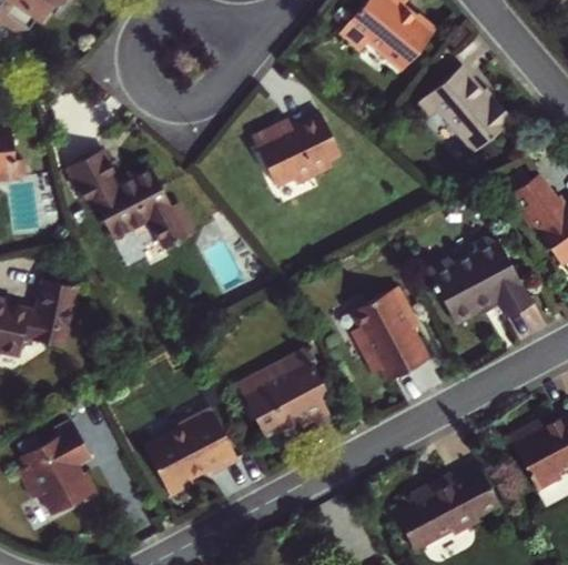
[(0,0),(0,22),(9,29),(24,27),(31,18),(37,21),(48,6),(57,4),(59,0),(0,0)]
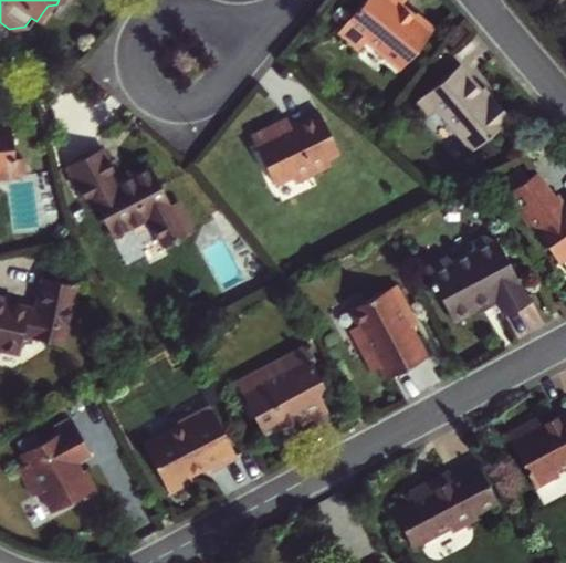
[(400,71),(435,31),(416,14),(412,17),(399,6),(404,0),(365,0),(337,34),(358,52),(367,43),(400,71)]
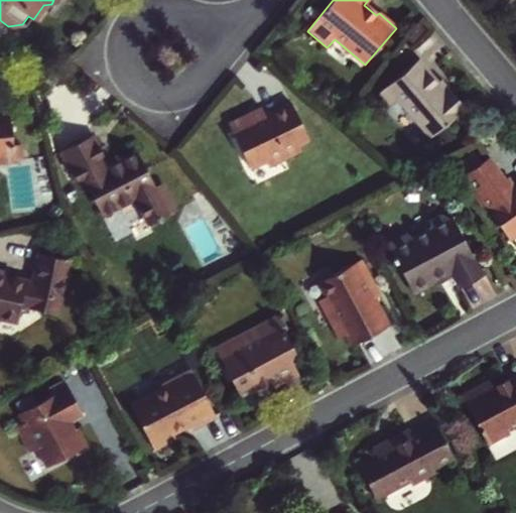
[(446,94),(437,84),(417,60),(381,93),(392,107),(399,101),(432,139),(467,109),(450,91),(446,94)]
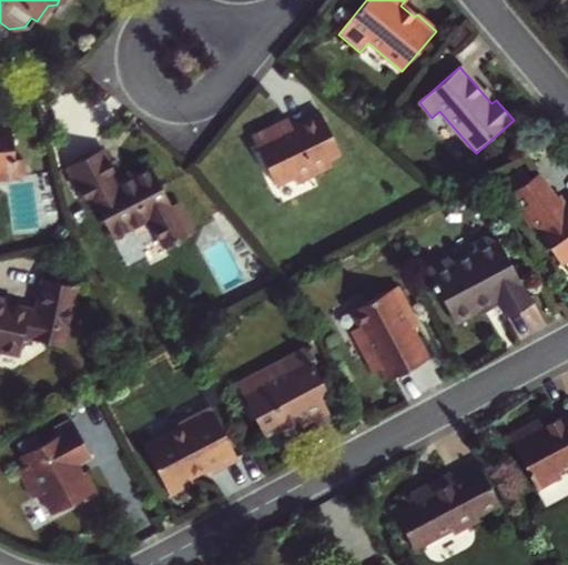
[(492,103),(496,100),(486,89),(482,92),(492,103)]
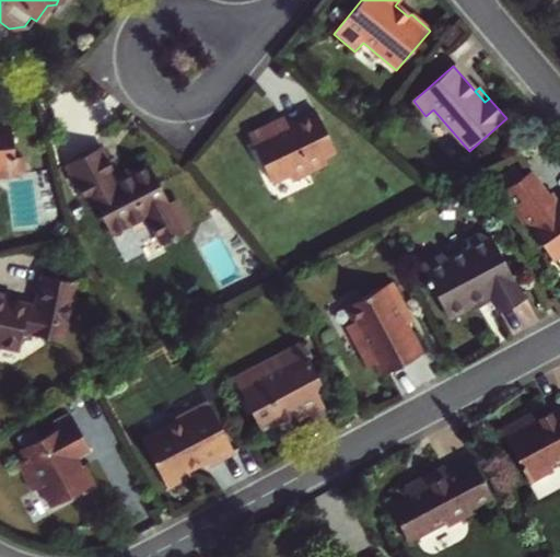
[(269,138),(265,129),(241,142),(266,189),(283,181),(287,188),(322,170),(318,162),(329,155),(310,117),(282,131),(269,138)]
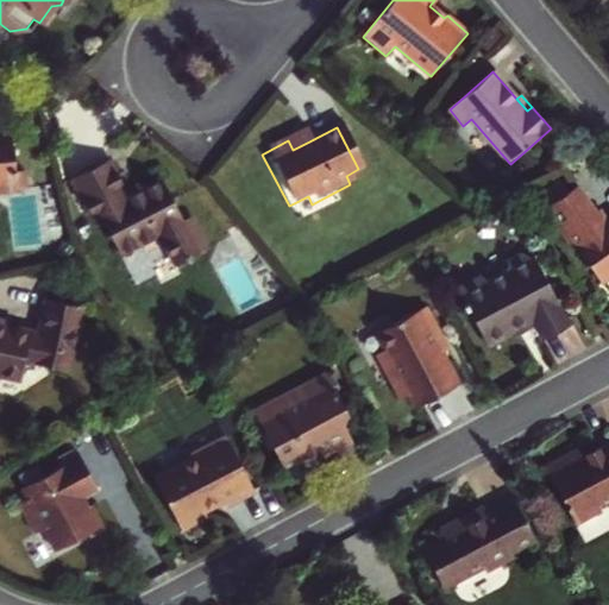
[(293,150),(307,143),(302,133),(288,140),(293,150)]
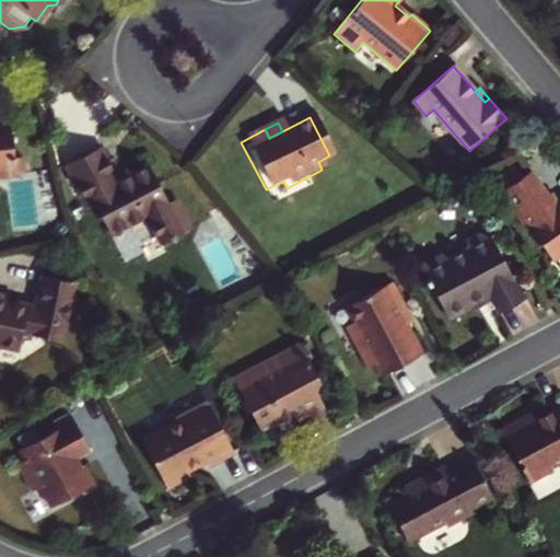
[(0,183),(15,181),(15,180),(13,163),(9,129),(0,129),(0,183)]
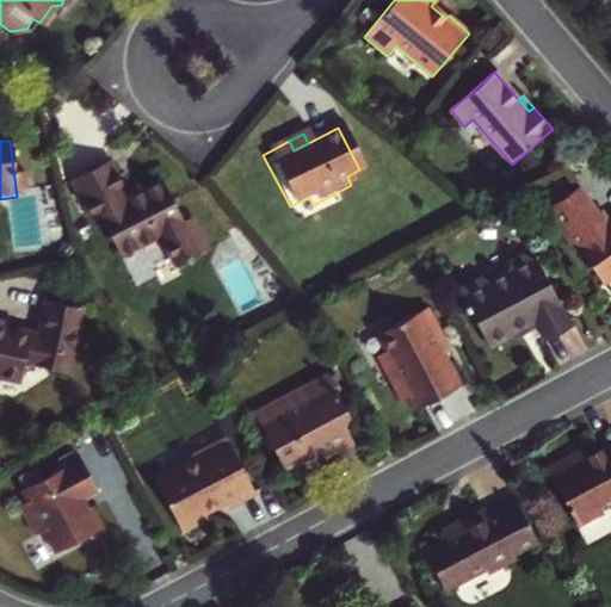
[(177,270),(208,253),(191,222),(184,225),(160,184),(127,203),(105,167),(76,181),(119,260),(159,240),(177,270)]
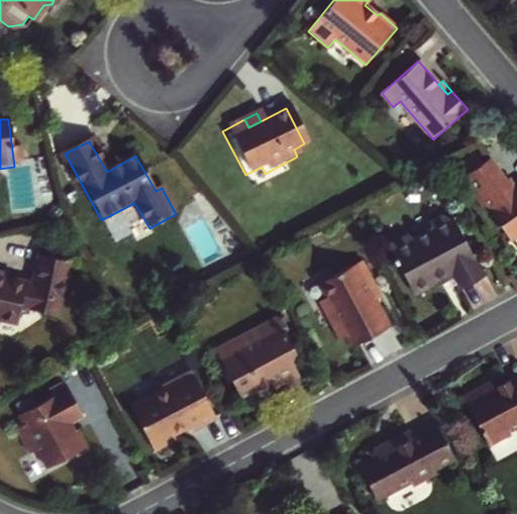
[(21,148),(12,150),(14,166),(23,165),(21,148)]
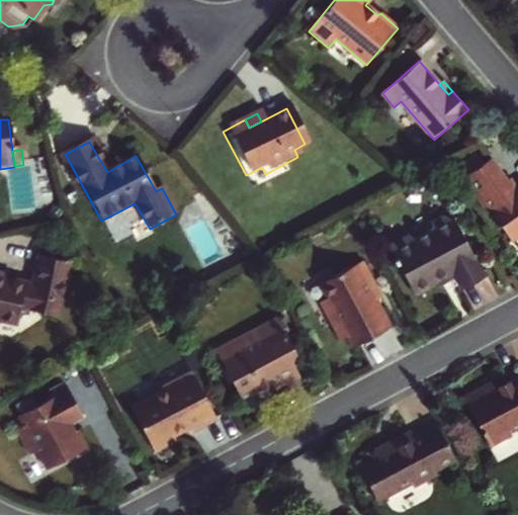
[(517,186),(513,179),(510,181),(494,157),(467,175),(484,197),(482,199),(491,213),(493,211),(513,240),(517,237),(517,186)]
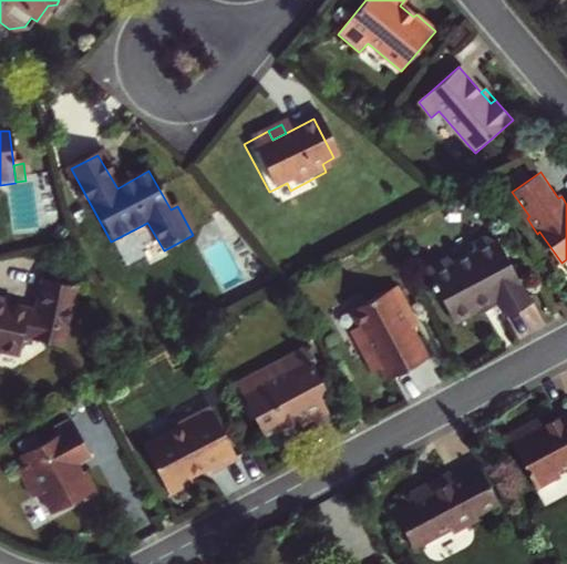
[(436,289),(453,322),(474,311),(473,308),(493,297),(498,306),(505,318),(531,304),(492,231),(488,232),(488,237),(475,244),(474,250),(454,262),(447,259),(425,270),(433,284),(430,286),(432,291),(436,289)]
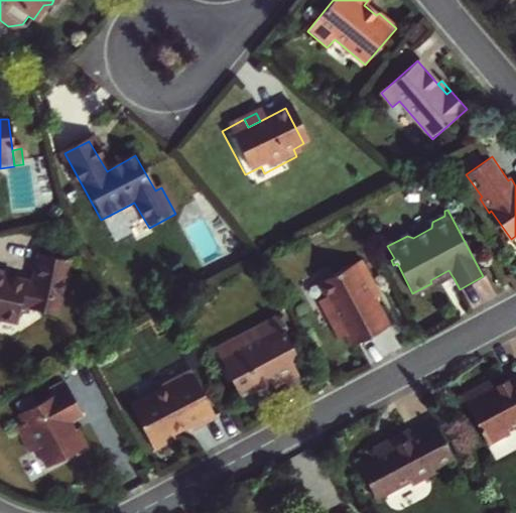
[(51,314),(63,261),(34,253),(26,282),(0,275),(0,318),(9,322),(14,305),(51,314)]
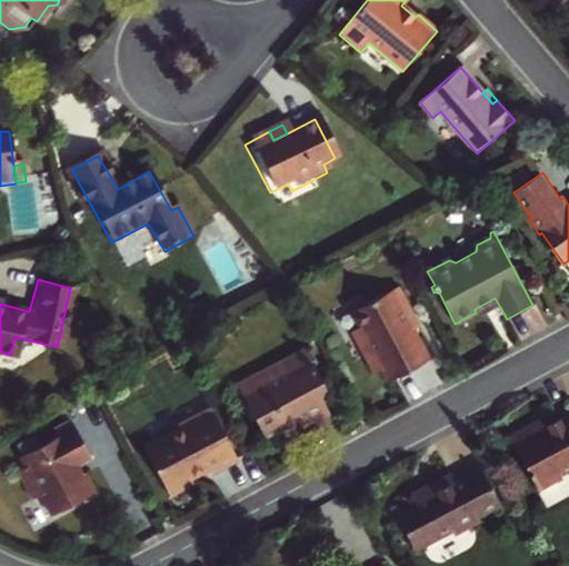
[(407,313),(412,308),(401,287),(352,313),(360,328),(353,333),(376,375),(383,370),(389,383),(431,359),(415,328),(407,313)]
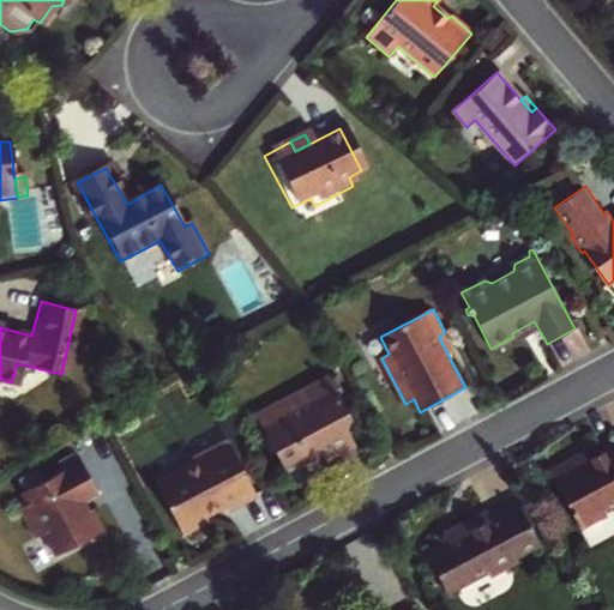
[(513,337),(491,349),(493,352),(516,340),(518,344),(540,331),(534,321),(512,333),(513,337)]
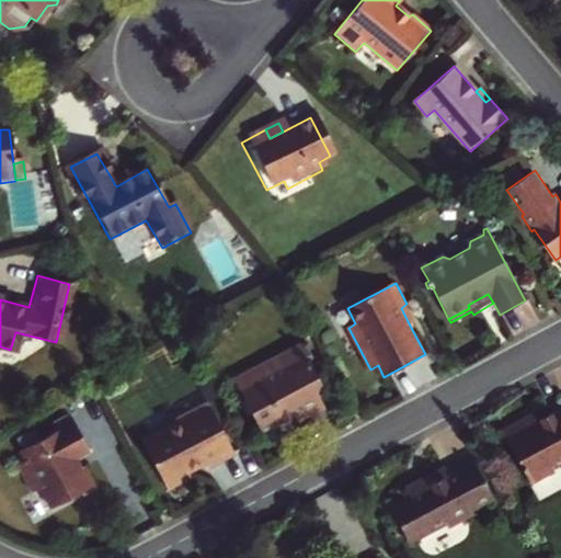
[(415,320),(407,304),(401,308),(409,323),(415,320)]
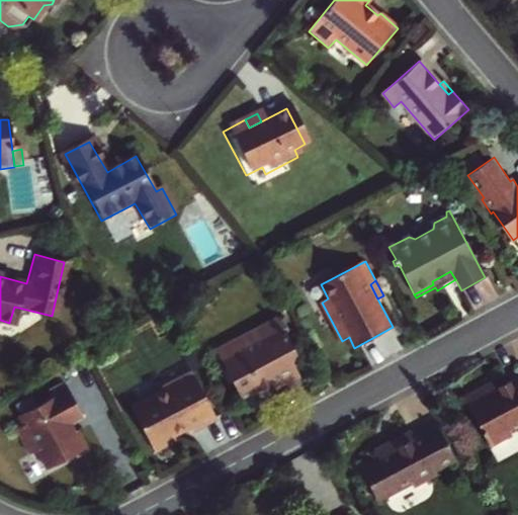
[(243,353),(223,364),(242,399),(269,383),(274,394),(303,378),(290,354),(295,351),(279,322),(238,344),(243,353)]
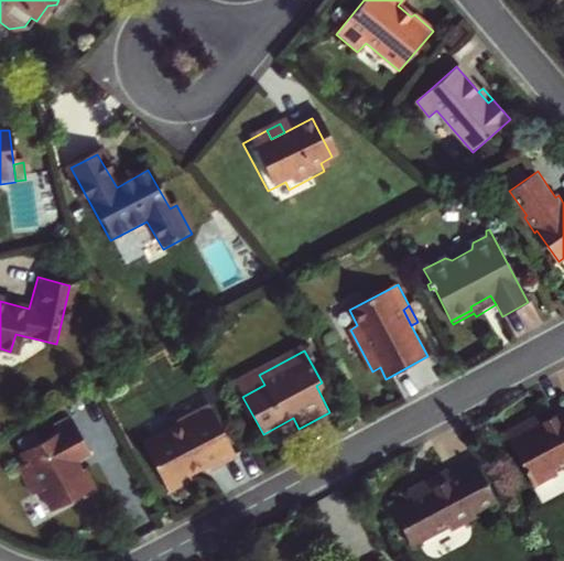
[(264,385),(259,375),(238,386),(242,397),(264,385)]
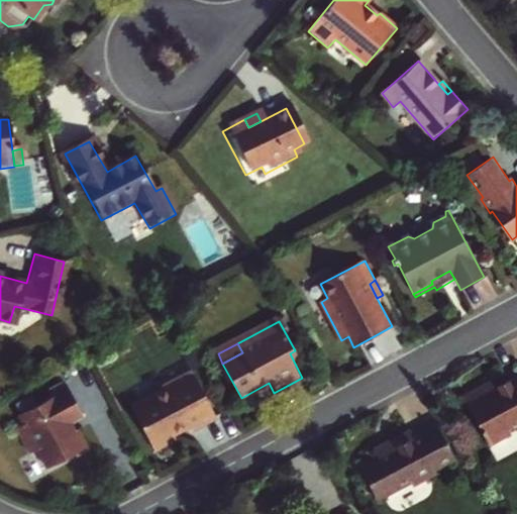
[(193,433),(217,420),(191,372),(162,388),(164,392),(132,409),(156,453),(176,442),(173,436),(190,427),(193,433)]
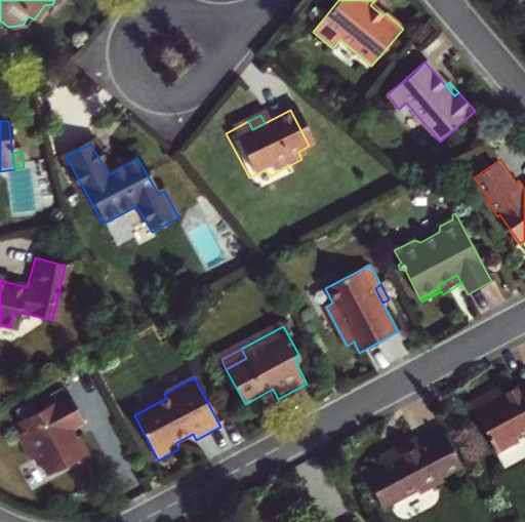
[(524,383),(523,385),(519,392),(506,399),(500,389),(470,404),(497,454),(521,442),(519,439),(524,435),(524,383)]
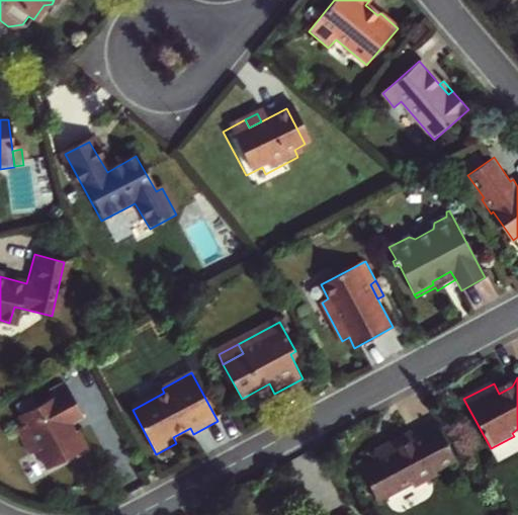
[(82,415),(67,385),(50,395),(52,399),(17,417),(20,424),(13,428),(25,453),(33,449),(45,469),(85,448),(77,431),(74,433),(68,422),(82,415)]
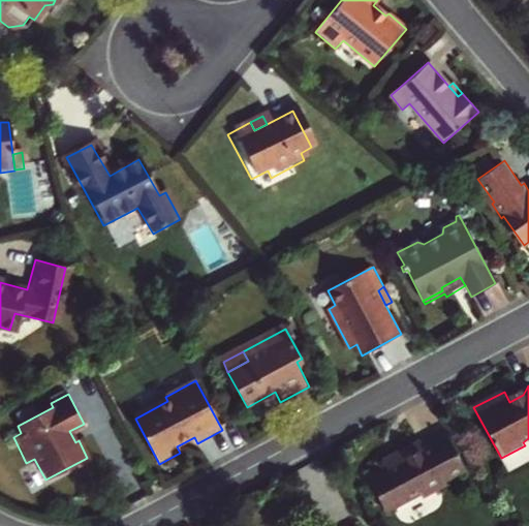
[(413,454),(402,460),(382,470),(401,506),(434,488),(436,492),(458,481),(456,475),(479,463),(461,427),(436,440),(432,434),(410,445),(413,454)]
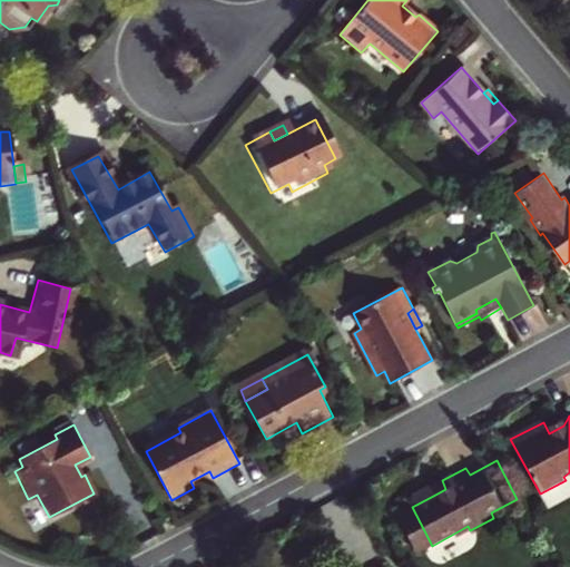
[(445,489),(442,480),(429,487),(433,496),(445,489)]
